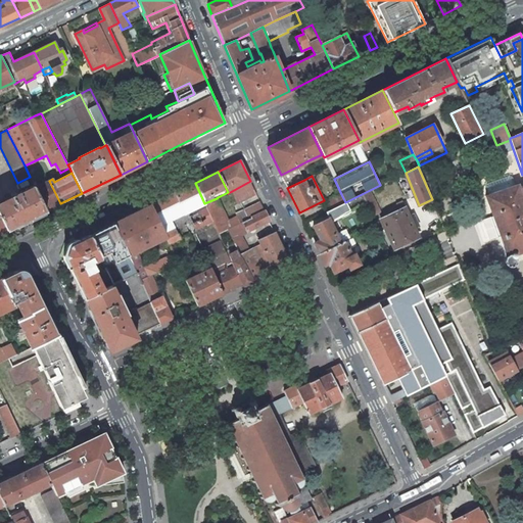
[(487,195),(516,186),(513,179),(512,179),(509,177),(488,184),(487,184),(488,185),(486,188),(485,188),(487,195)]
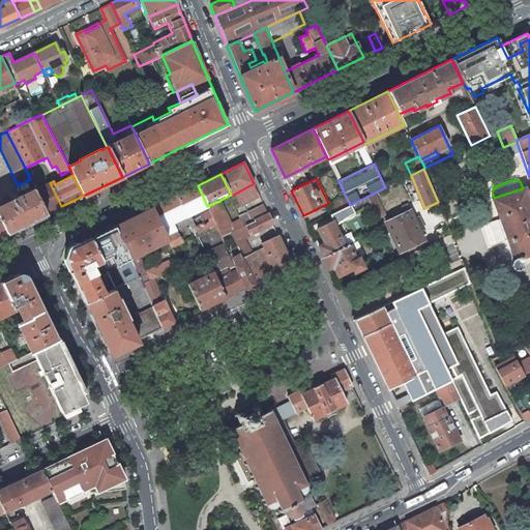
[(35,189),(48,213),(61,206),(50,183),(35,189)]
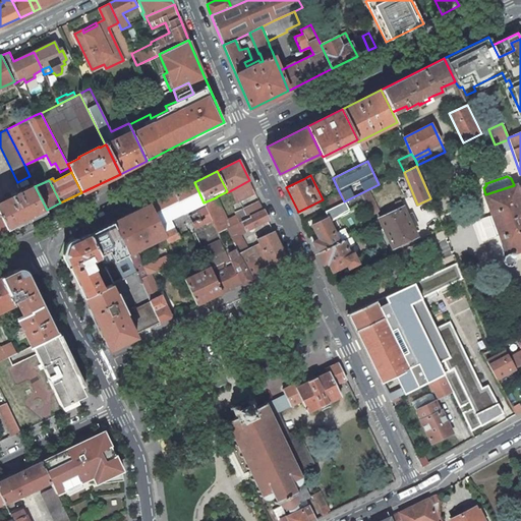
[(237,203),(255,194),(249,180),(231,190),(237,203)]
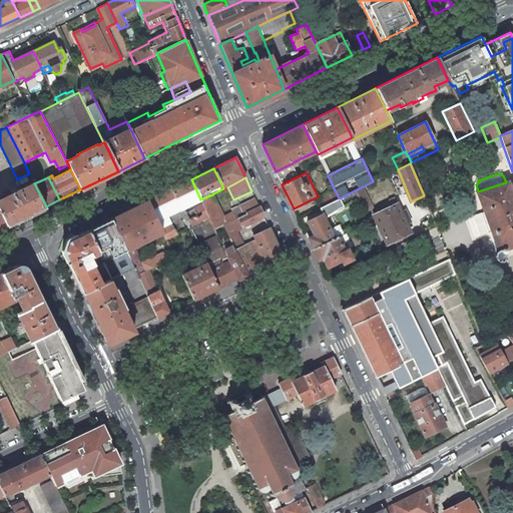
[(191,179),(147,200),(157,221),(168,215),(200,199),(191,179)]
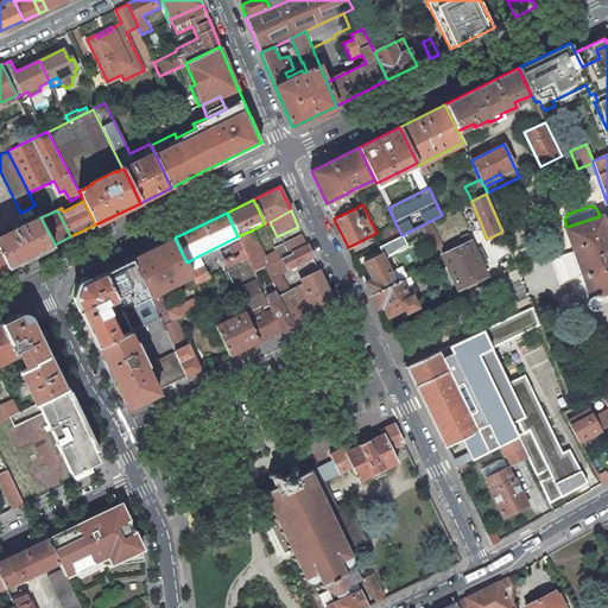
[(572,252),(582,274),(582,277),(588,299),(587,302),(586,304),(588,308),(591,309),(595,308),(597,304),(597,301),(595,298),(607,292),(607,230),(603,217),(602,215),(600,216),(567,227),(564,228),(572,252)]
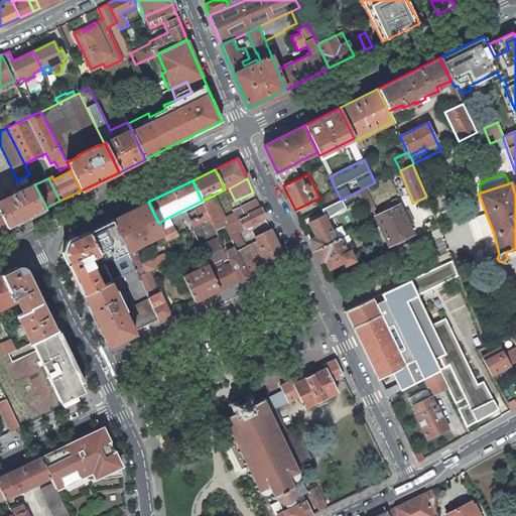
[(12,195),(0,200),(0,213),(7,227),(46,208),(34,184),(34,183),(21,189),(16,192),(15,190),(11,192),(12,195)]
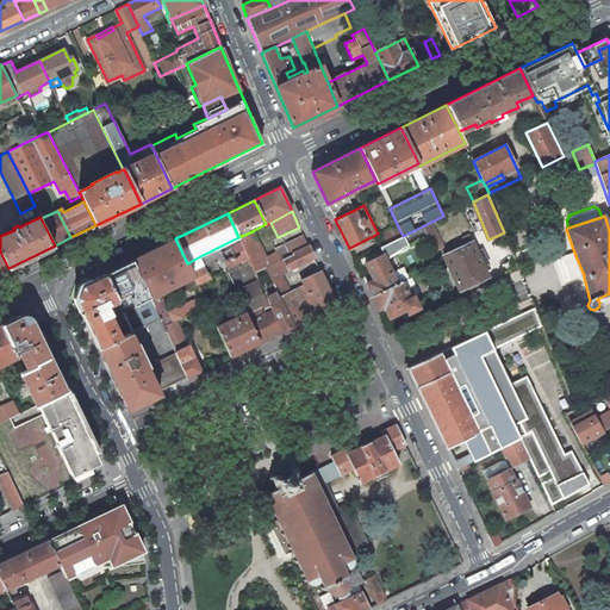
[(431,222),(422,226),(427,236),(428,238),(431,246),(441,241),(431,222)]
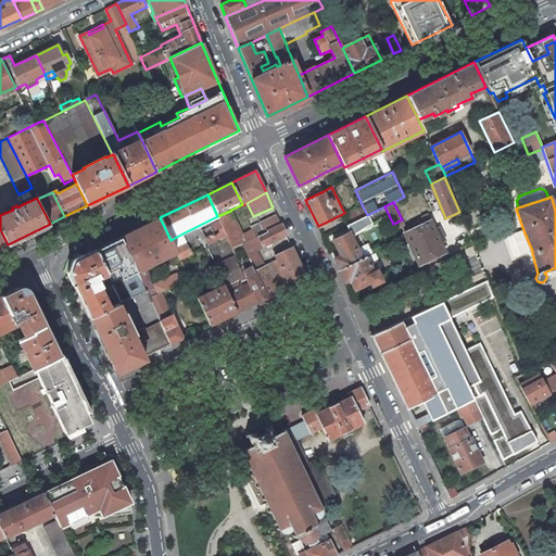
[(242,204),(231,210),(235,216),(245,211),(242,205),(242,204)]
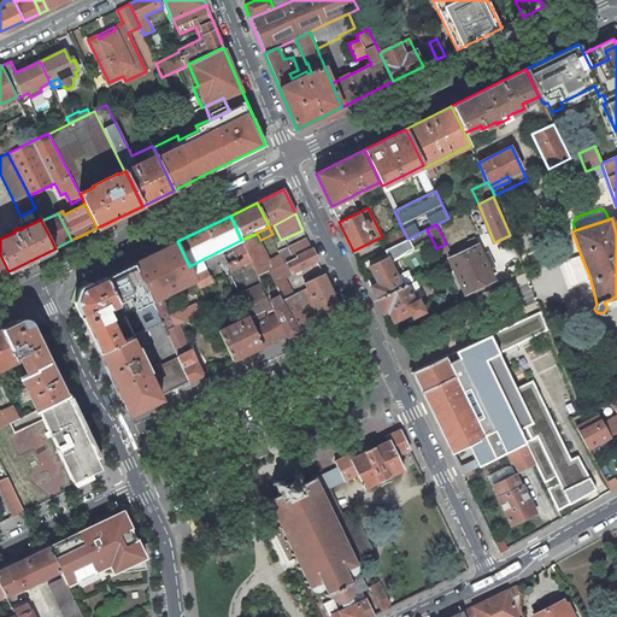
[(387,238),(392,247),(398,244),(407,239),(403,229),(387,238)]
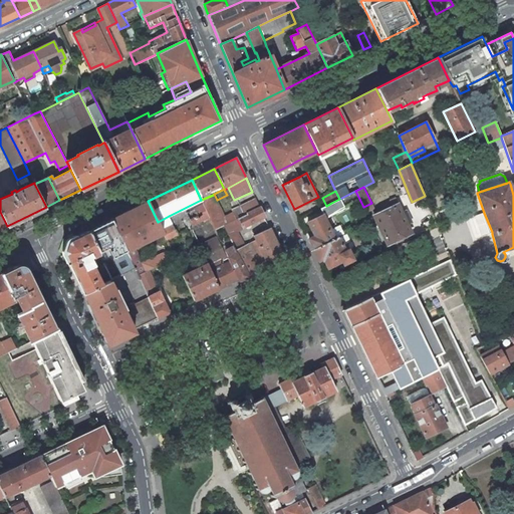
[(339,199),(331,203),(336,212),(360,201),(359,199),(355,191),(339,199)]
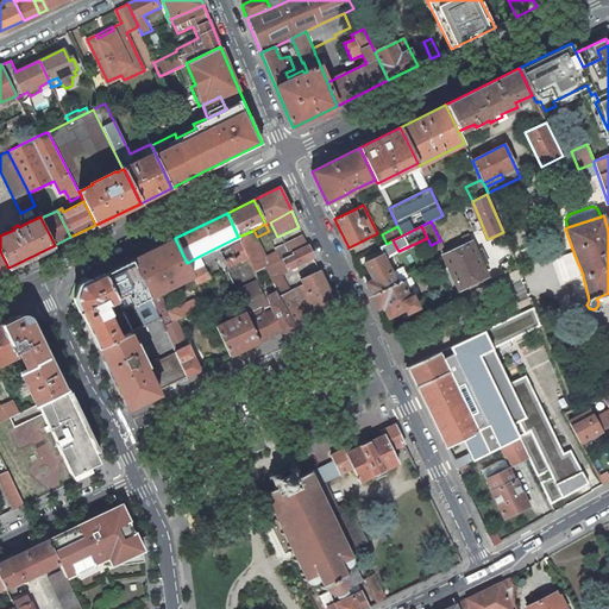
[(248,257),(255,272),(267,267),(280,261),(276,252),(265,257),(252,231),(238,237),(240,243),(248,257)]
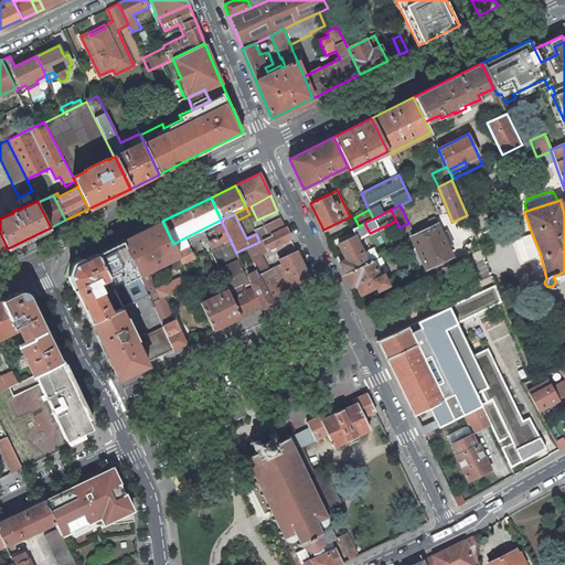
[(270,235),(286,228),(280,217),(264,226),(269,236),(270,235)]
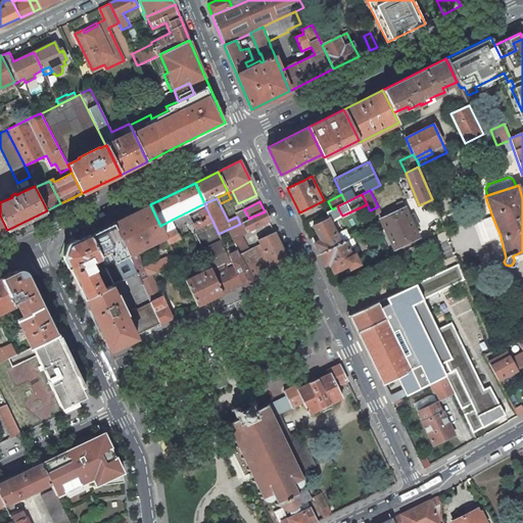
[(150,204),(113,223),(129,255),(165,237),(164,234),(160,226),(150,204)]
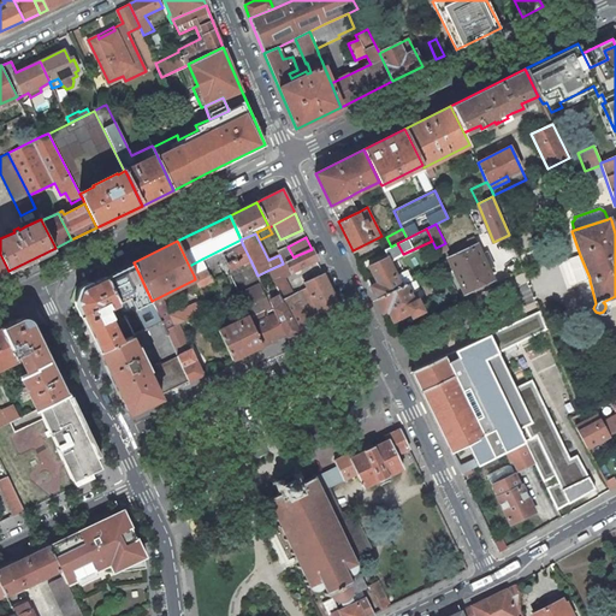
[(403,254),(397,243),(391,247),(384,250),(388,256),(389,260),(394,258),(392,256),(400,255),(403,254)]
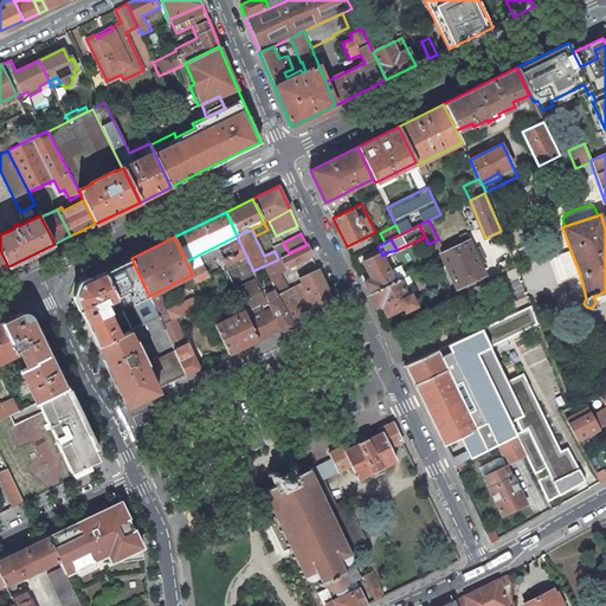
[(239,242),(219,251),(226,265),(246,256),(239,242)]
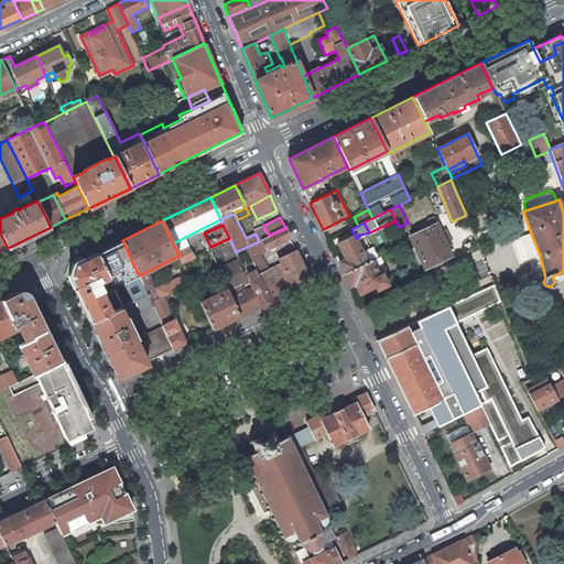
[(410,237),(424,268),(451,255),(446,245),(444,240),(441,234),(436,225),(410,237)]
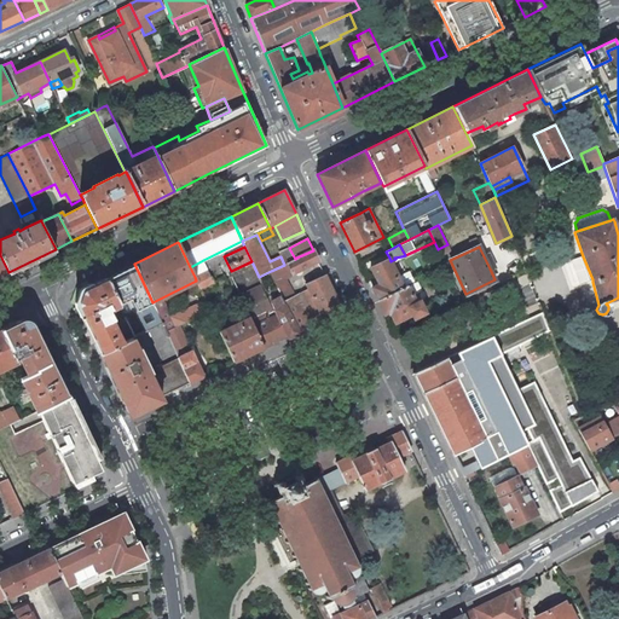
[(318,260),(313,250),(296,258),(295,259),(284,265),(271,271),(276,282),(318,260)]
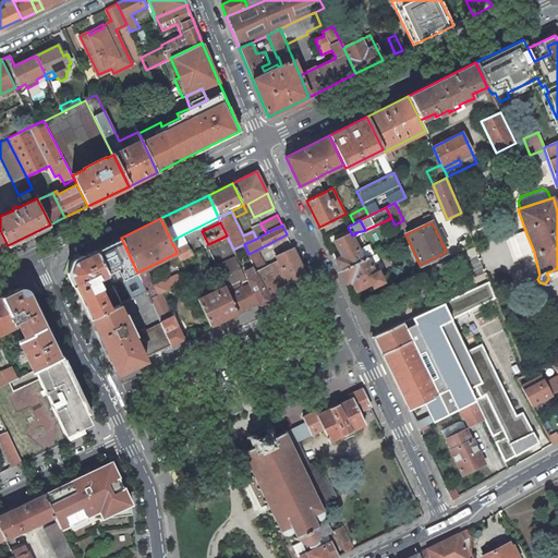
[(446,241),(440,230),(436,231),(439,238),(441,242),(446,241)]
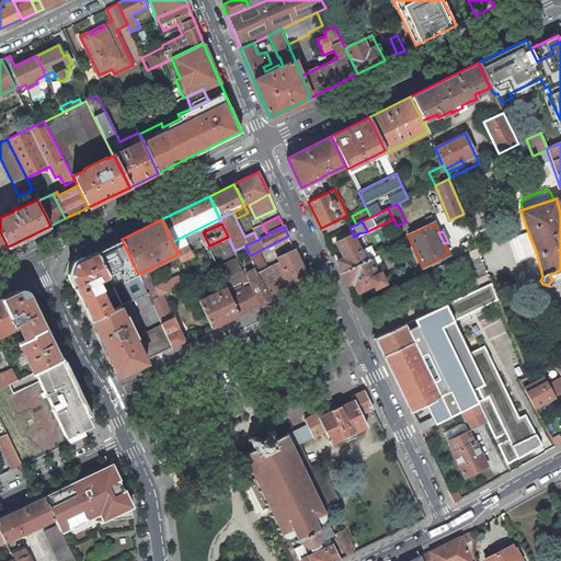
[(517,236),(526,258),(537,253),(528,232),(517,236)]
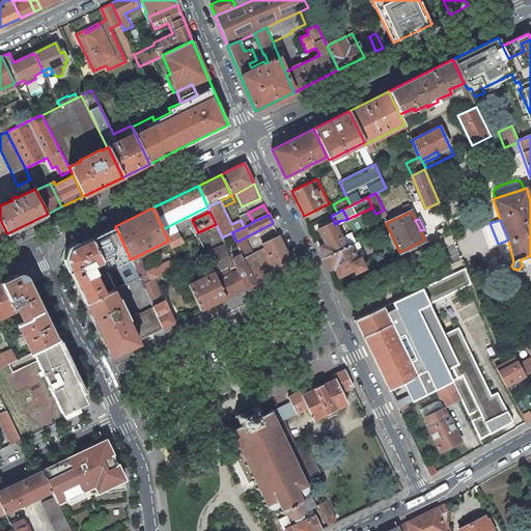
[(318,247),(324,257),(346,247),(335,224),(334,221),(317,229),(325,244),(318,247)]
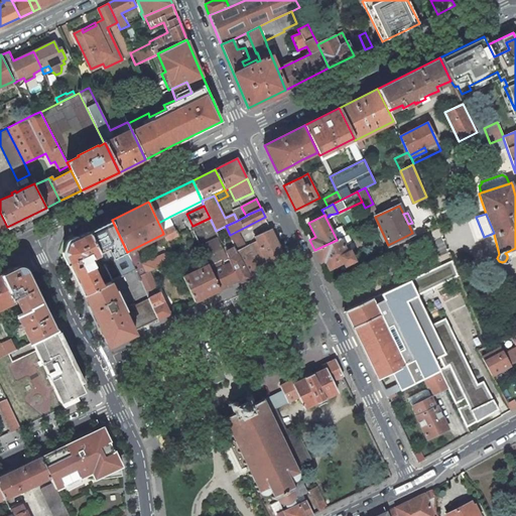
[(158,223),(162,231),(173,226),(169,217),(158,223)]
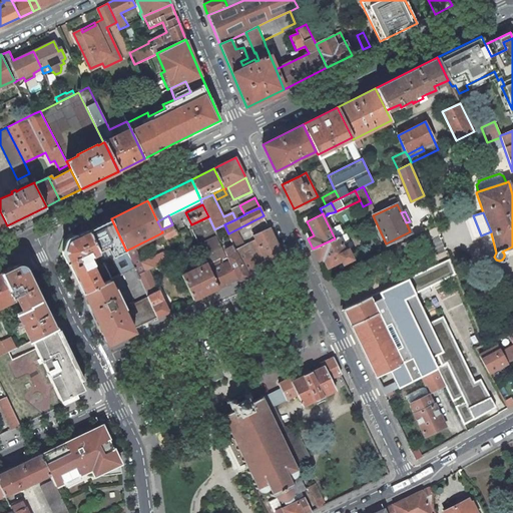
[(111,218),(89,229),(98,251),(100,254),(110,249),(115,261),(104,265),(105,267),(111,280),(134,268),(126,250),(111,218)]
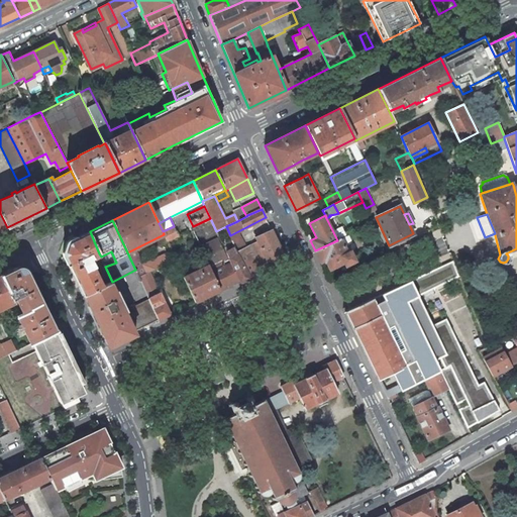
[(174,226),(163,231),(164,234),(167,241),(179,236),(174,226)]
